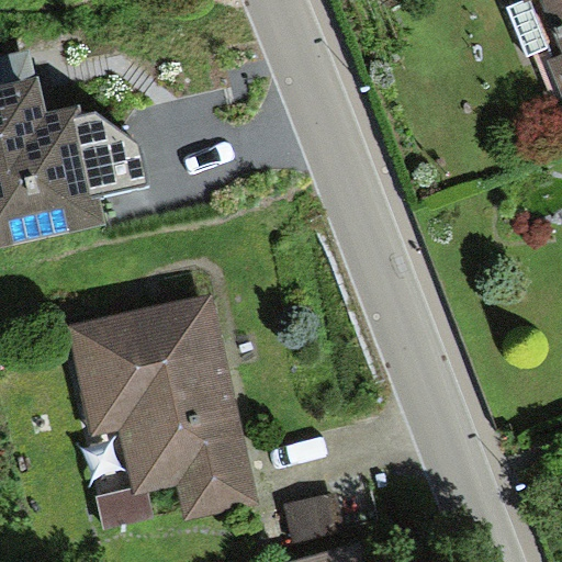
[(561,0),(525,0),(561,93),(561,0)]
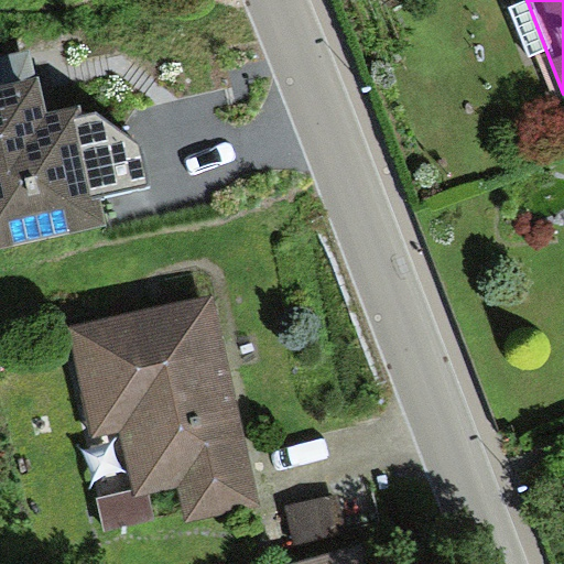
[(0,249),(107,226),(100,196),(150,186),(141,147),(125,134),(96,115),(85,117),(82,104),(49,111),(40,76),(0,85),(0,249)]
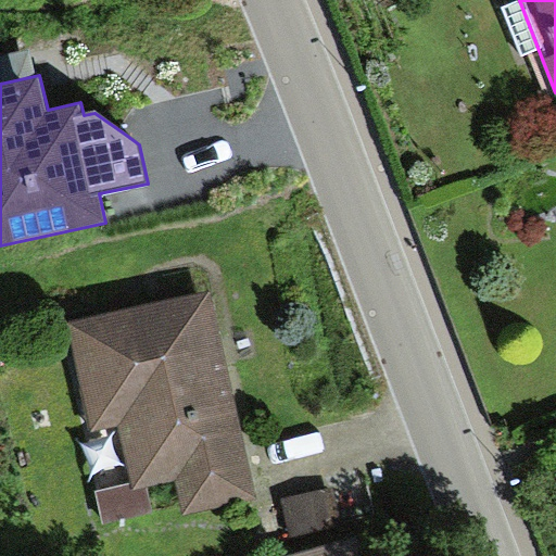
[(225,351),(212,290),(67,324),(93,436),(119,430),(134,490),(175,480),(182,515),(258,497),(225,351)]
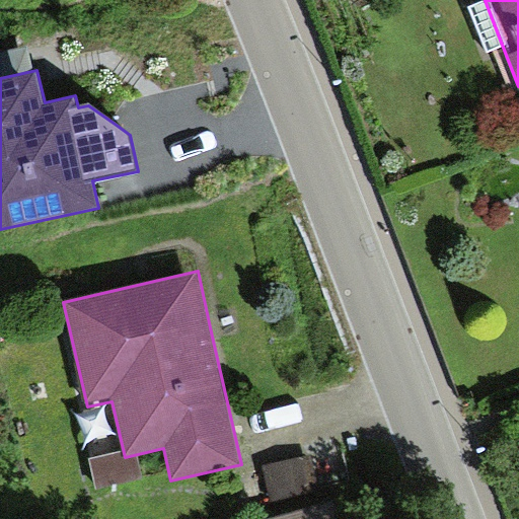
[(311,453),(260,466),(269,505),(321,493),(311,453)]
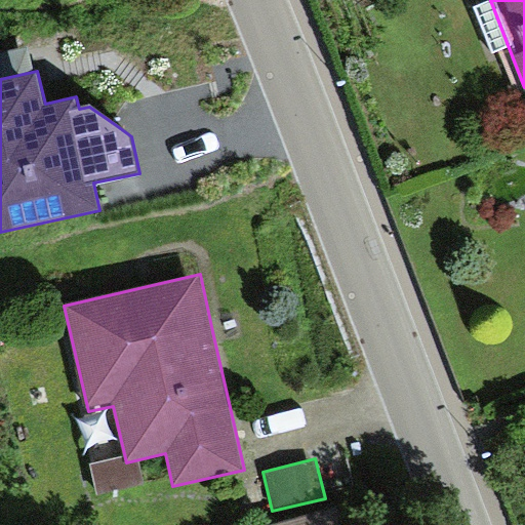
[(276,524),(339,524),(335,508),(276,524)]
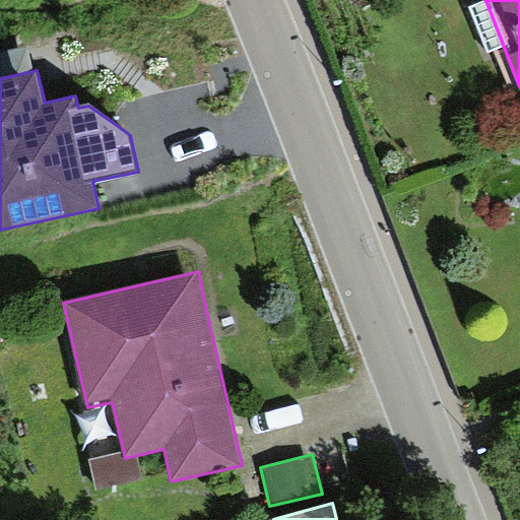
All buildings are outlined.
